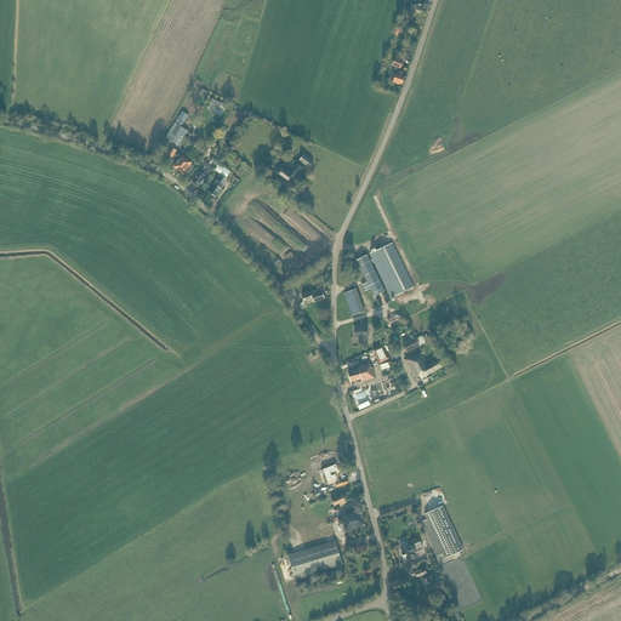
[(415,0),(415,5),(419,6),(417,10),(426,12),(429,1),(425,0),(415,0)]
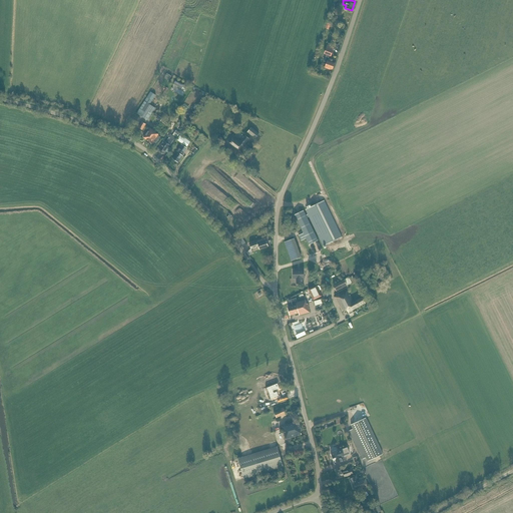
[(331,56),(333,51),(334,48),(327,46),(324,54),(326,55),(324,61),(327,62),(325,68),(332,70),(335,63),(328,61),(330,56),(331,56)]
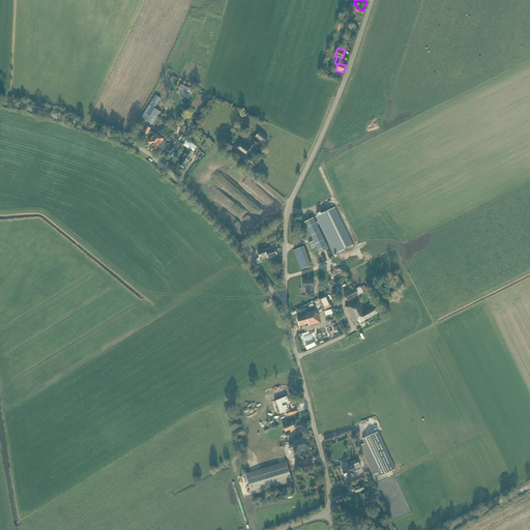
[(160,112),(152,107),(155,102),(154,101),(155,98),(153,97),(142,117),(152,124),(160,112)]
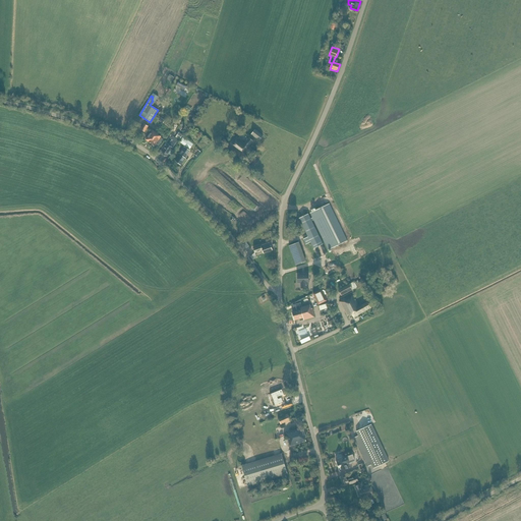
[(168,127),(171,123),(166,119),(165,120),(161,118),(159,121),(168,127)]
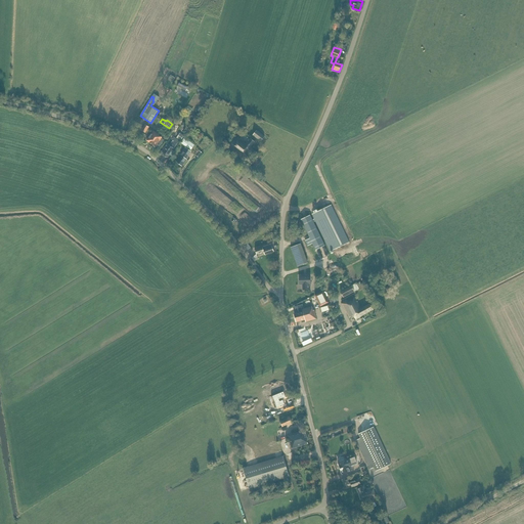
[(160,146),(164,140),(161,138),(162,137),(159,135),(154,131),(146,140),(156,146),(157,144),(160,146)]
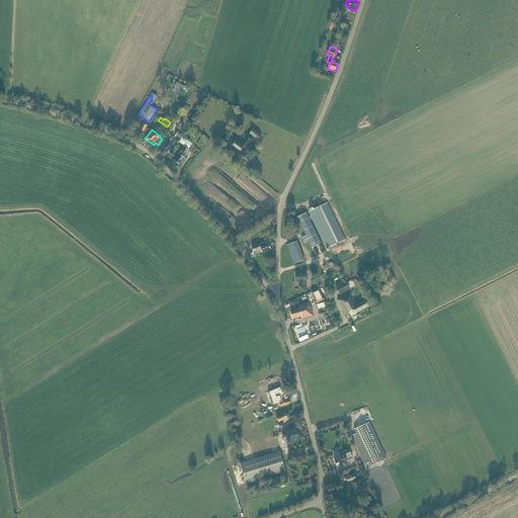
[(250,134),(257,140),(261,136),(254,130),(250,134)]
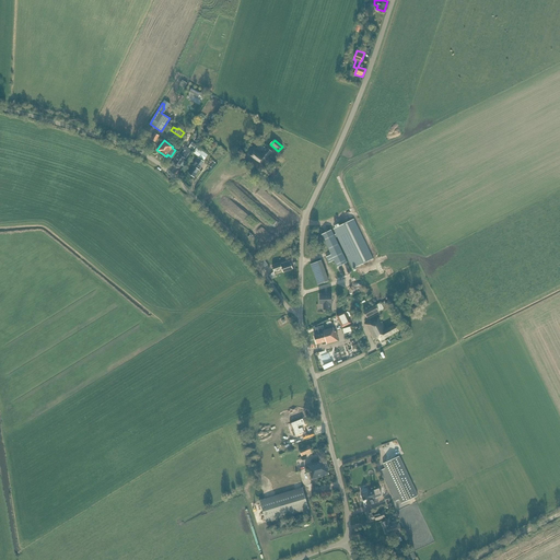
[(208,155),(197,148),(193,153),(203,161),(208,155)]
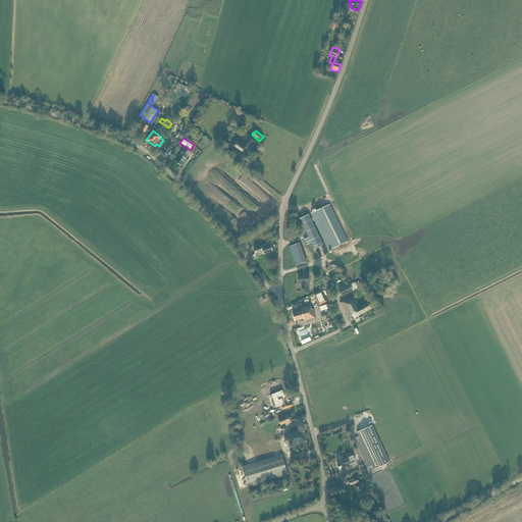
[(245,153),(254,142),(250,138),(245,145),(237,138),(232,144),(245,153)]
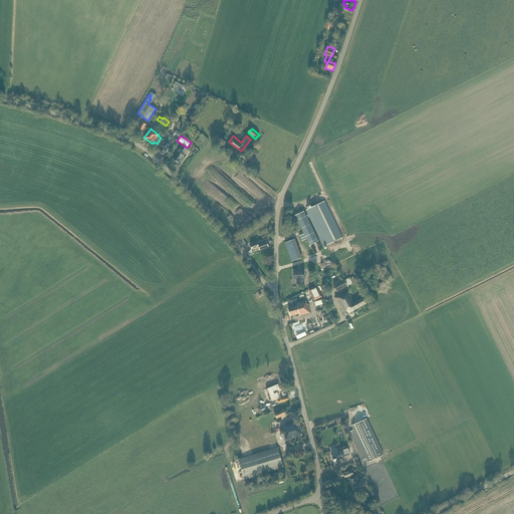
[(170,148),(174,142),(170,139),(166,144),(165,144),(160,151),(164,154),(169,147),(170,148)]
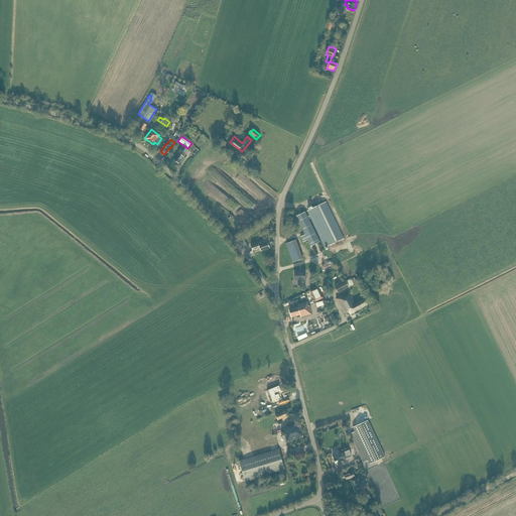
[(183,154),(186,149),(181,145),(177,151),(178,152),(173,159),(178,163),(183,156),(180,154),(181,152),(183,154)]
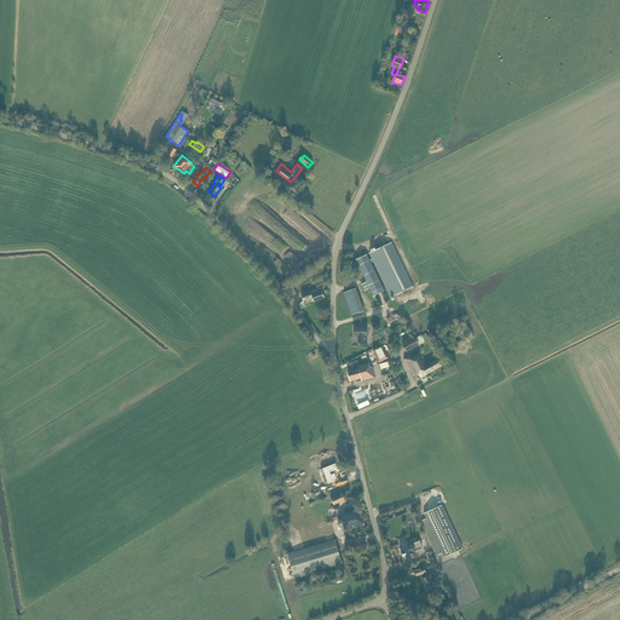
[(277,196),(269,206),(305,236),(314,227),(277,196)]
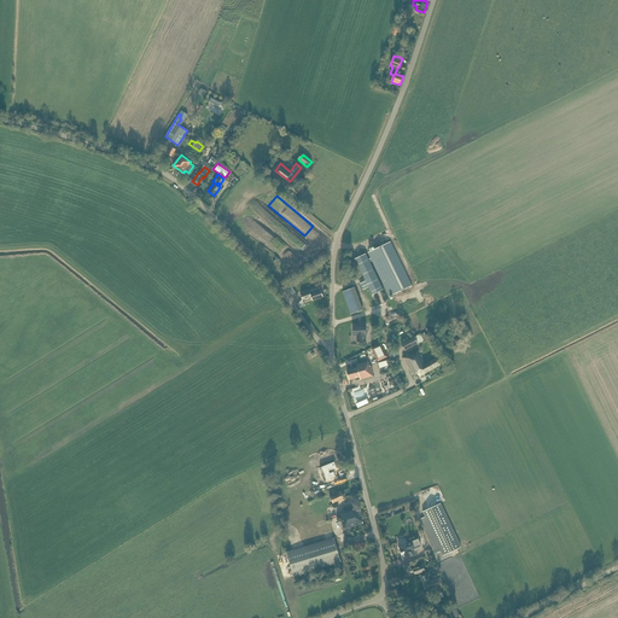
[(316,251),(268,210),(262,217),(310,258),(316,251)]
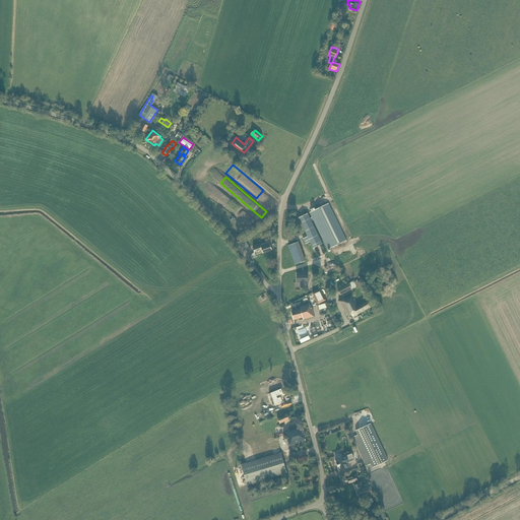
[(209,179),(202,186),(232,213),(239,205),(209,179)]
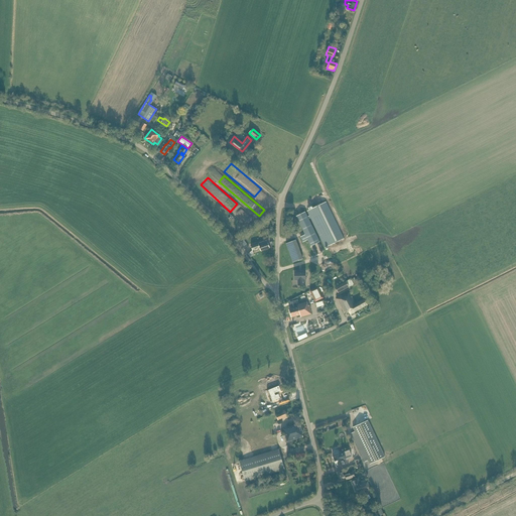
[(326,248),(344,239),(327,202),(307,211),(309,215),(309,216),(326,248)]
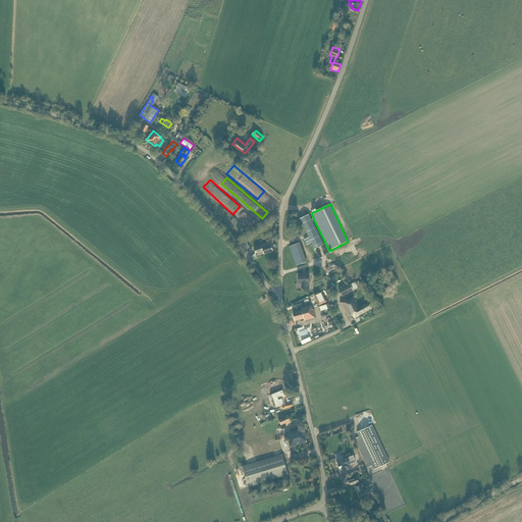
[(309,214),(300,219),(309,238),(305,240),(307,245),(311,243),(315,250),(324,246),(311,219),(313,218),(313,217),(311,218),(309,214)]
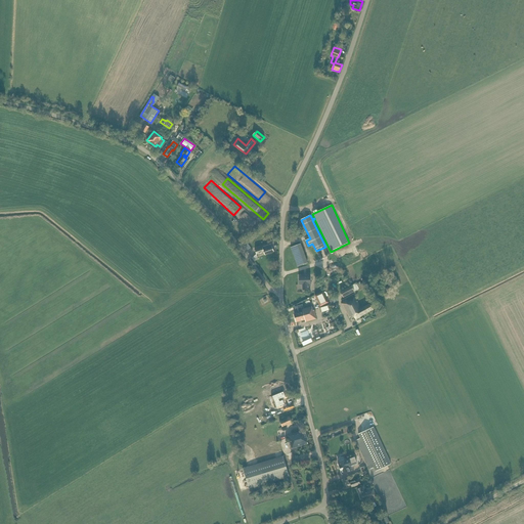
[(265,255),(273,252),(271,244),(262,247),(262,248),(255,250),(257,254),(264,252),(265,255)]
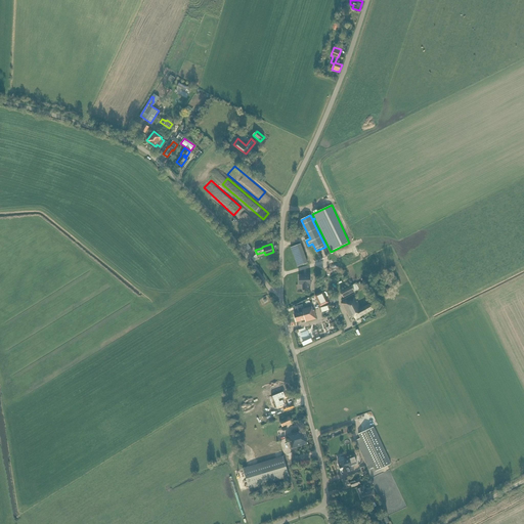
[(301,244),(291,247),(298,266),(308,263),(301,244)]
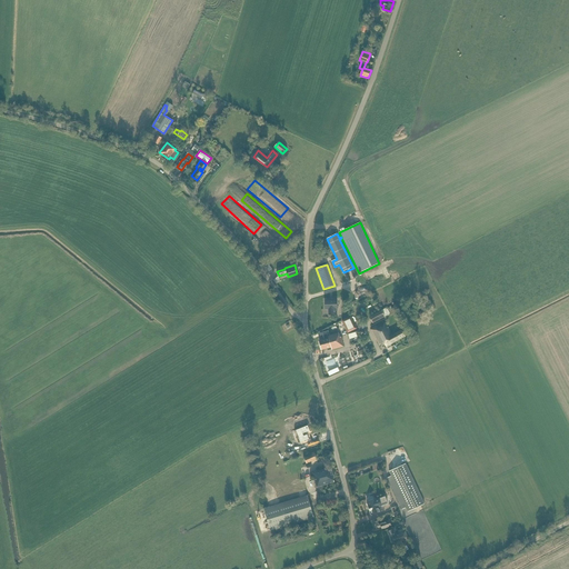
[(337,300),(325,300),(326,309),(328,309),(329,315),(336,315),(336,309),(338,309),(337,300)]
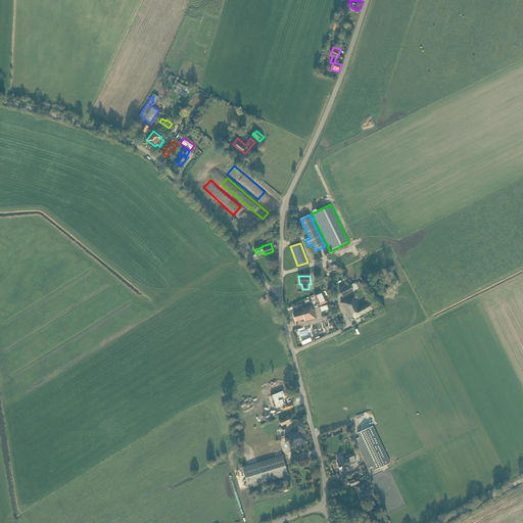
[(359,281),(339,291),(342,296),(359,288),(362,286),(359,281)]
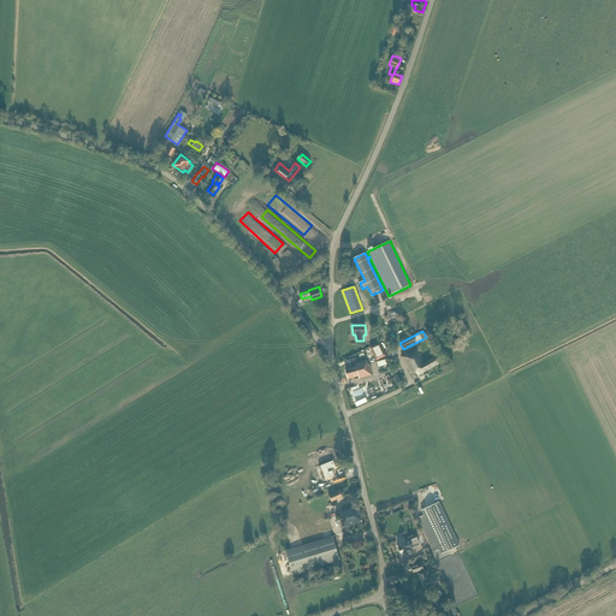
[(377,360),(386,355),(380,342),(371,347),(377,360)]
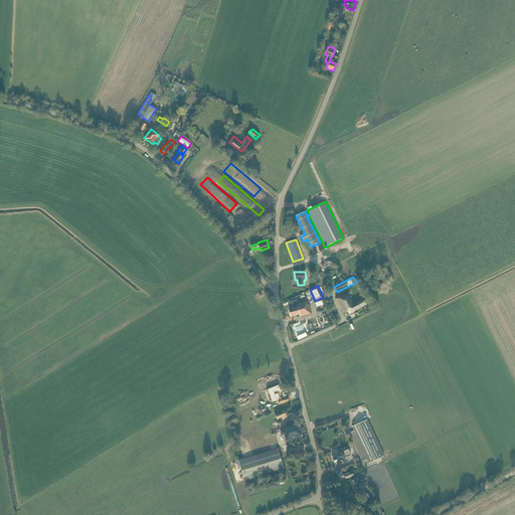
[(331,287),(325,291),(329,298),(332,296),(333,292),(331,287)]
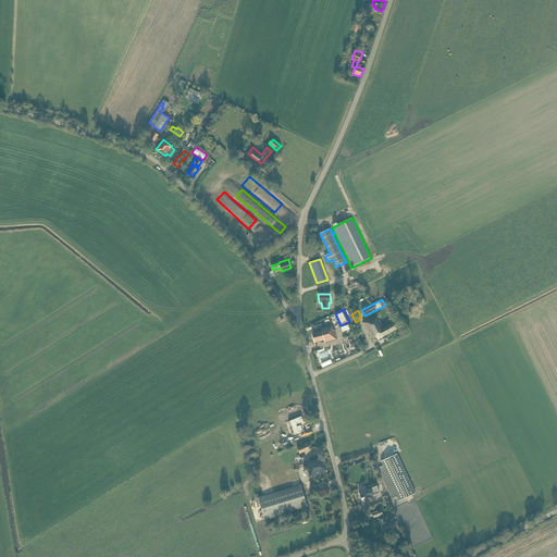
[(378,339),(396,330),(393,323),(384,327),(378,316),(363,322),(371,337),(375,335),(378,339)]
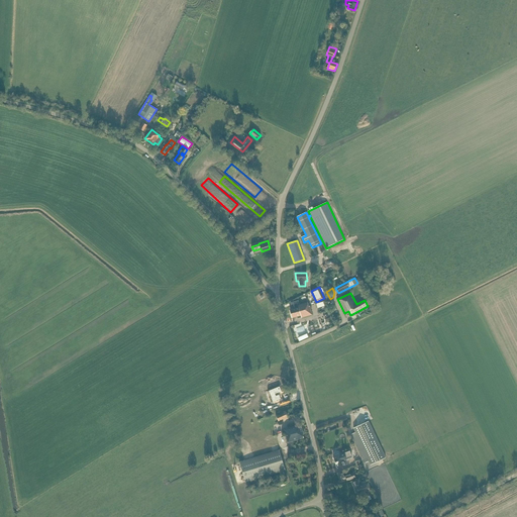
[(295,308),(290,309),(292,318),(301,315),(301,317),(312,315),(310,306),(309,306),(308,304),(308,302),(299,305),(298,301),(294,302),(295,305),(295,308)]
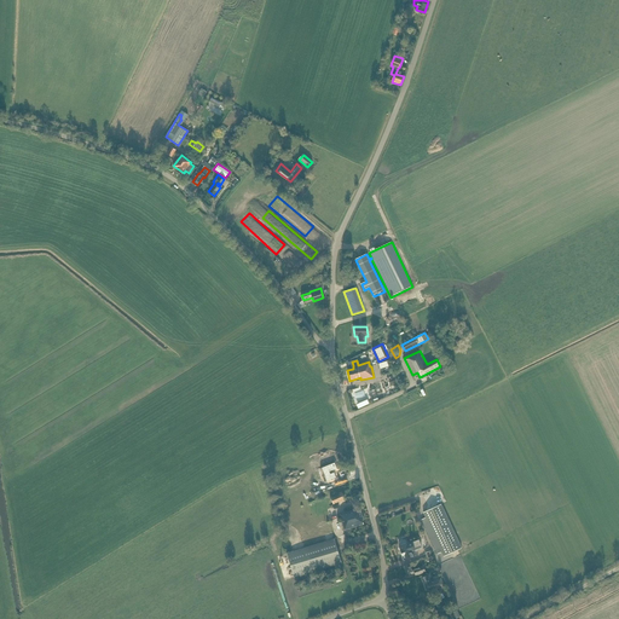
[(319,468),(325,484),(337,479),(333,469),(339,467),(336,461),(319,468)]
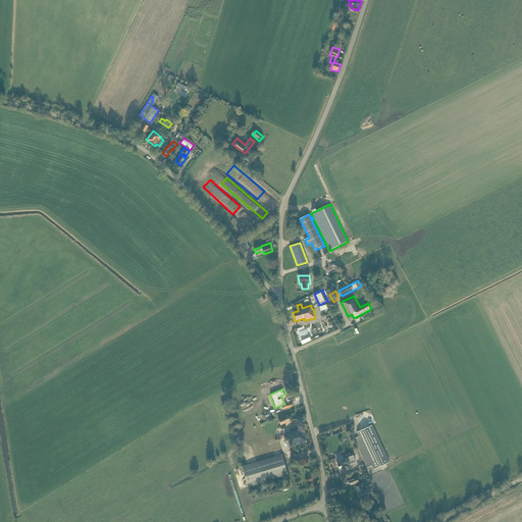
[(288,415),(278,419),(281,426),(291,422),(288,415)]
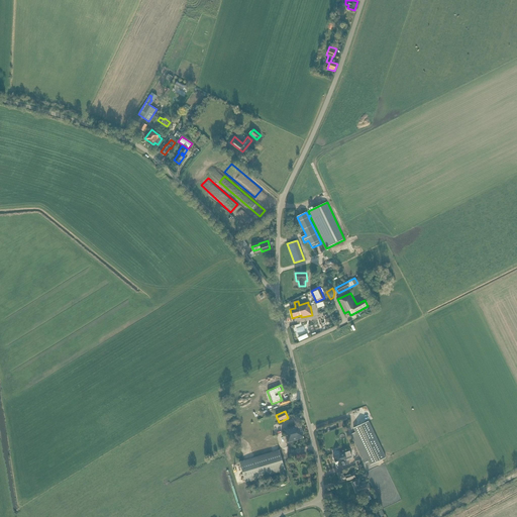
[(386,457),(379,443),(369,421),(353,428),(355,432),(351,434),(366,462),(369,461),(371,464),(386,457)]
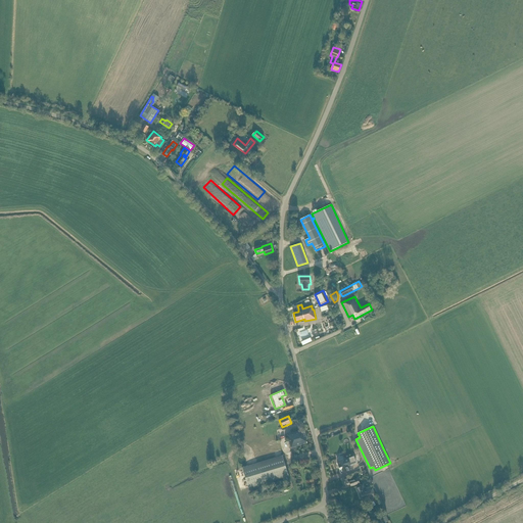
[(306,442),(305,439),(306,438),(303,429),(287,434),(291,447),(306,442)]
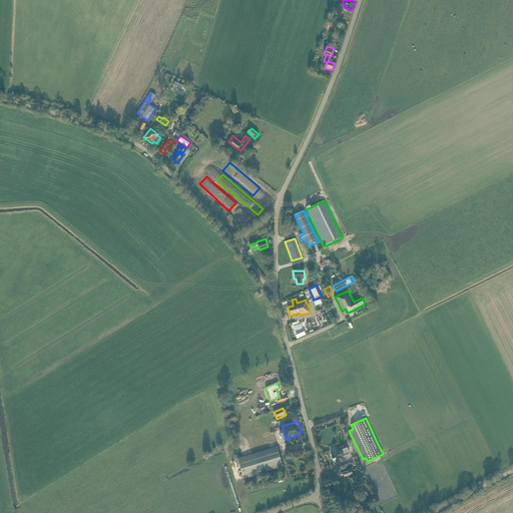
[(283,467),(279,453),(277,447),(237,459),(243,479),(283,467)]
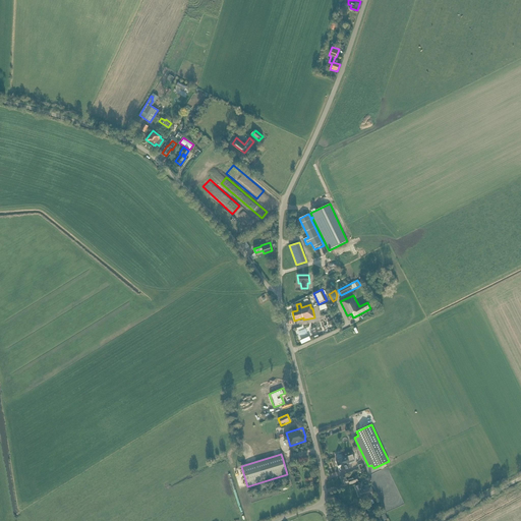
[(336,460),(337,463),(337,464),(339,467),(338,467),(339,468),(340,471),(347,469),(348,468),(347,468),(346,464),(352,462),(354,461),(352,455),(350,456),(344,458),(344,457),(343,457),(342,458),(341,457),(337,458),(338,459),(336,460)]
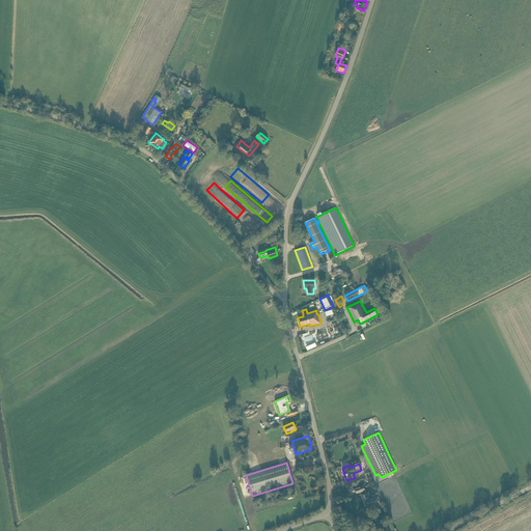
[(356,492),(357,494),(365,491),(363,485),(354,490),(352,484),(345,485),(348,494),(356,492)]
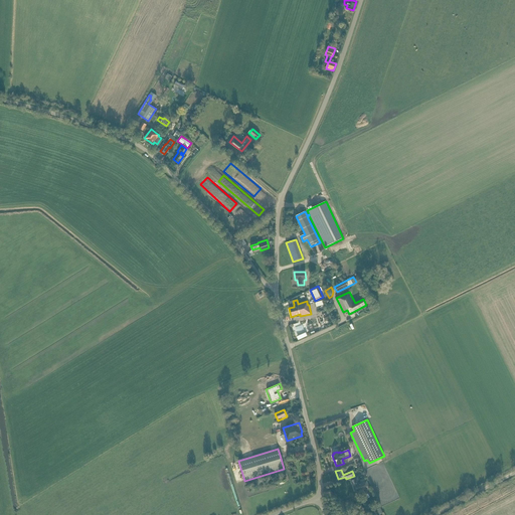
[(355,491),(368,486),(366,480),(357,484),(355,479),(351,481),(355,491)]
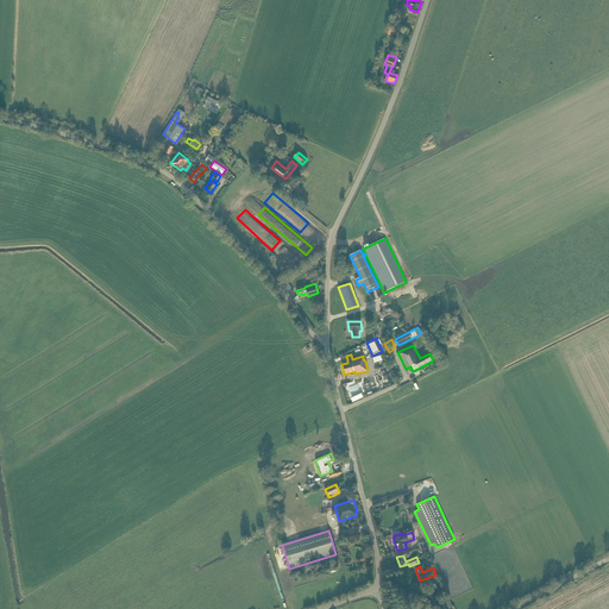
[(440,588),(428,594),(432,600),(444,594),(440,588)]
